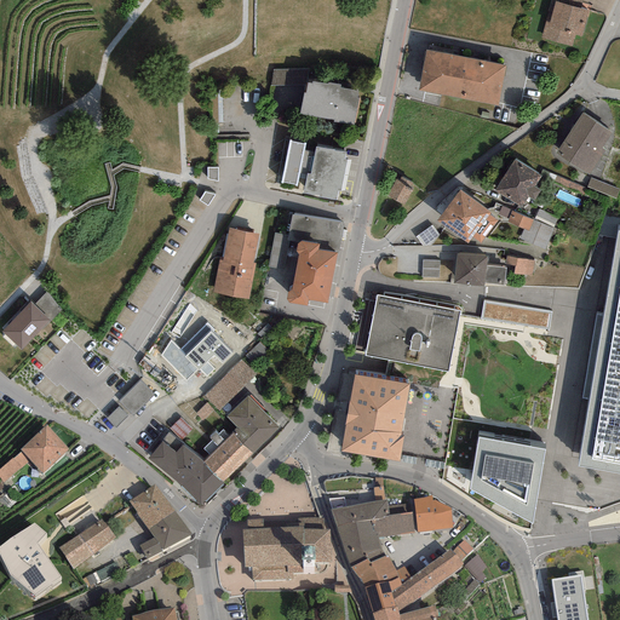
[(587,11),(554,0),(550,0),(540,38),(572,47),(574,35),(583,36),(587,11)]
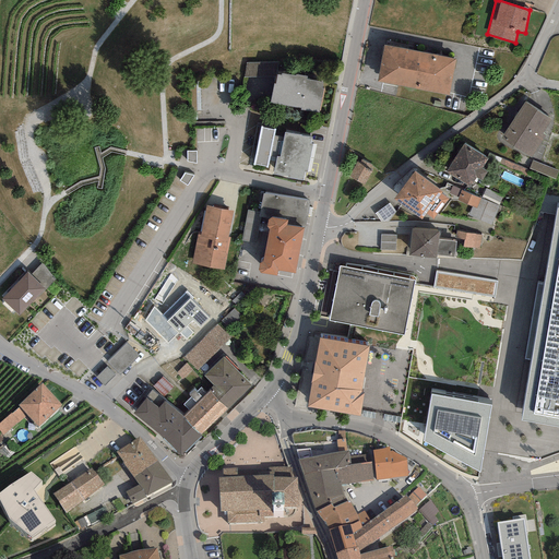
[(456,58),(383,45),(377,82),(450,95),(456,58)]
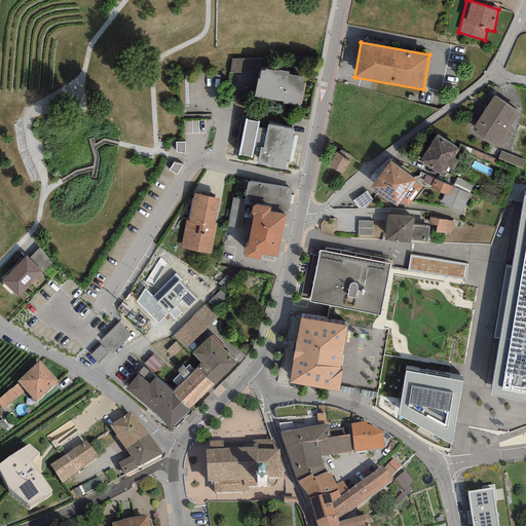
[(261,70),(261,59),(231,58),(230,72),(261,73),(261,70)]
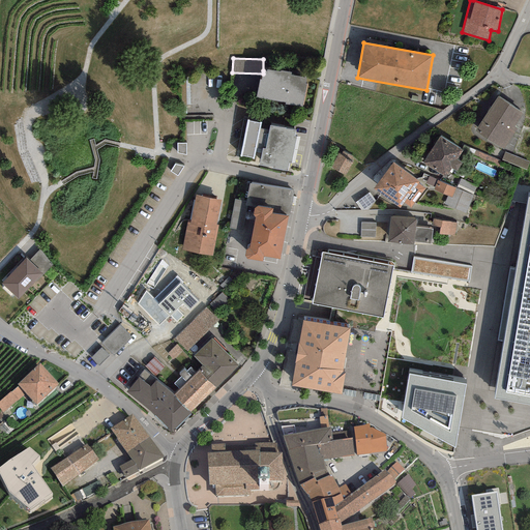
[(266,71),(263,70),(263,74),(261,80),(259,79),(256,97),(285,102),(284,106),(303,109),(307,86),(305,85),(306,79),(290,76),(290,72),(281,70),(281,72),(267,69),(266,71)]
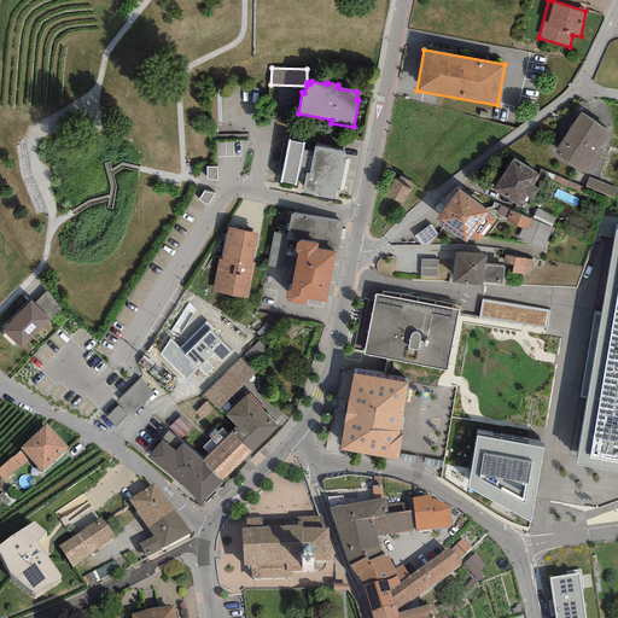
[(610,130),(579,111),(553,152),(587,173),(604,149),(600,146),(610,130)]
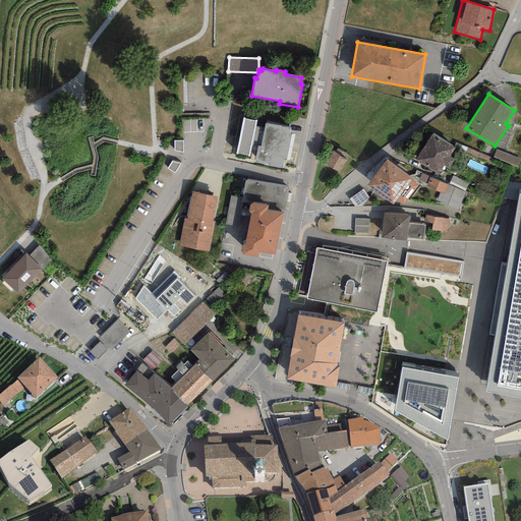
[(183,118),(183,129),(205,128),(204,117),(183,118)]
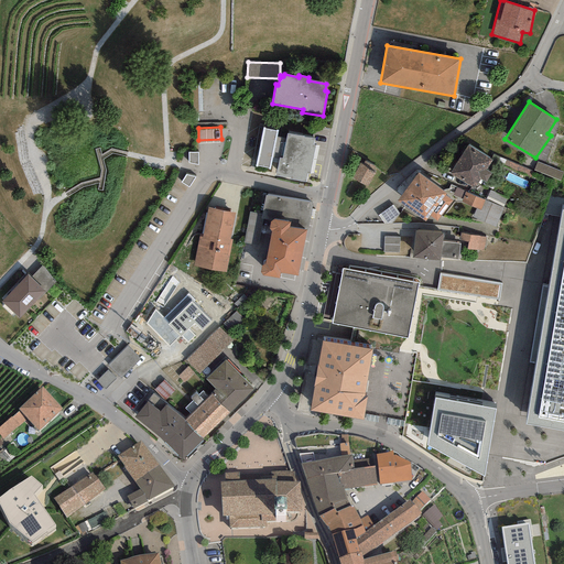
[(277,132),(262,129),(256,165),(271,169),(272,159),(278,160),(274,176),(306,182),(307,174),(311,175),(316,145),(312,145),(314,139),(286,133),(286,138),(277,136),(277,132)]
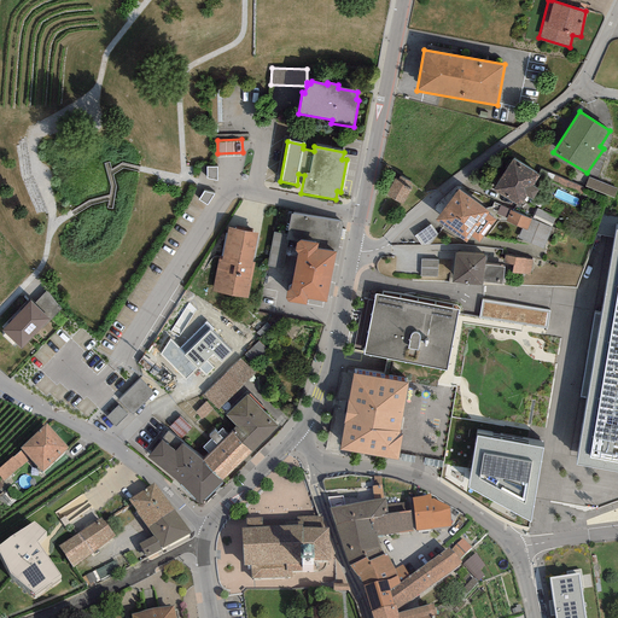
[(538,176),(512,159),(493,188),(520,207),(526,197),(532,200),(538,190),(532,186),(538,176)]
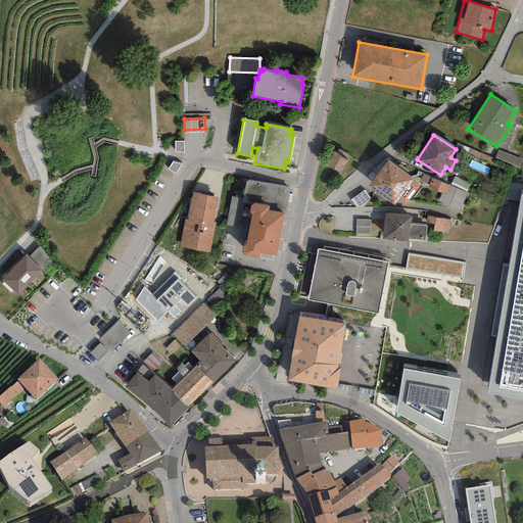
[(184,138),(175,138),(175,148),(184,150),(184,138)]
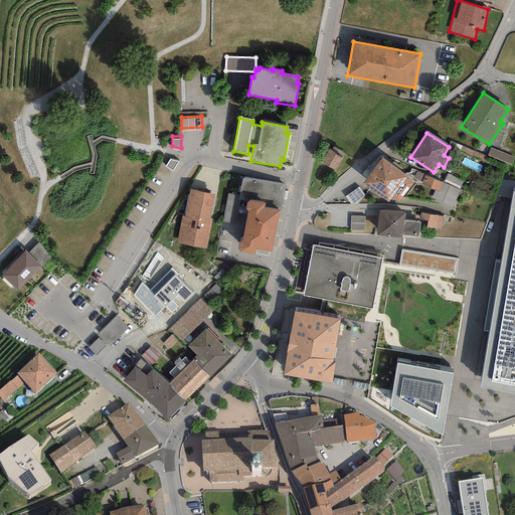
[(486,156),(462,145),(459,150),(484,161),(486,156)]
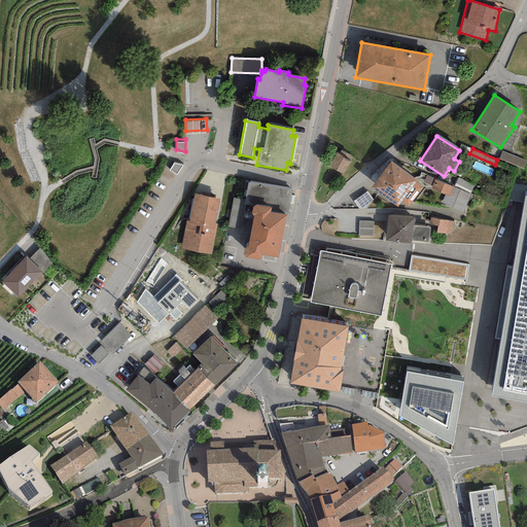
[(352,157),(337,149),(327,167),(344,175),(352,157)]
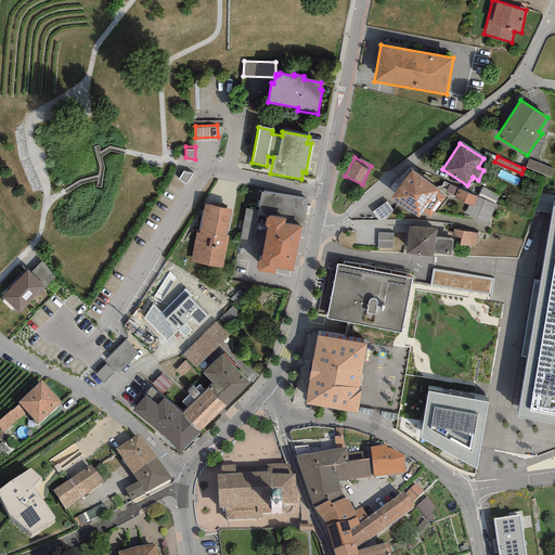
[(554,170),(528,159),(526,167),(551,178),(554,170)]
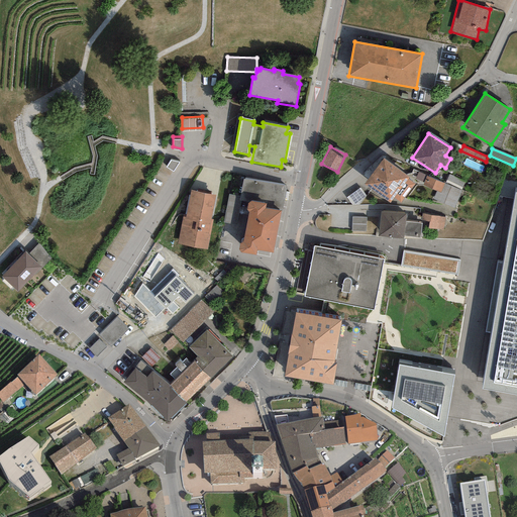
[(179,161),(171,158),(167,165),(173,170),(179,161)]
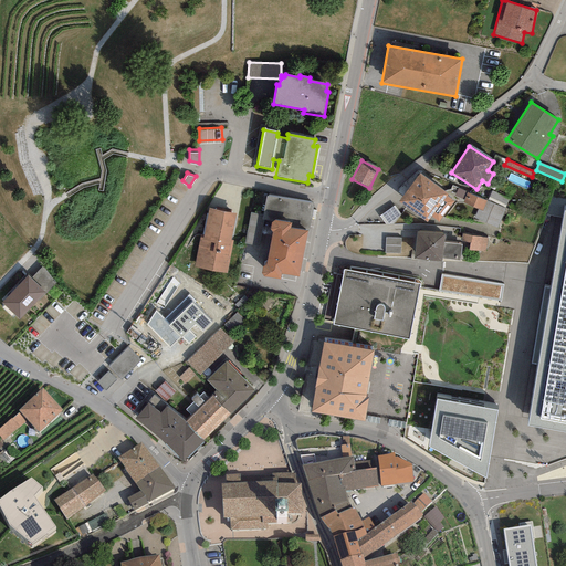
[(448,194),(420,174),(398,202),(426,223),(431,217),(439,223),(456,202),(447,196),(448,194)]
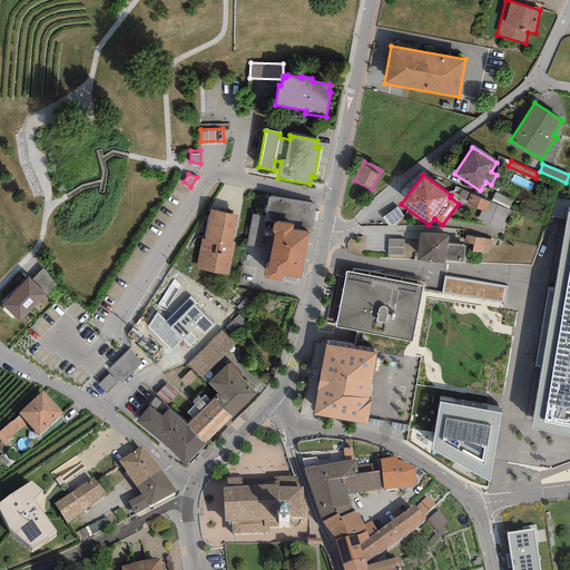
[(490,203),(461,190),(458,198),(467,202),(467,204),(481,210),(485,212),(490,203)]
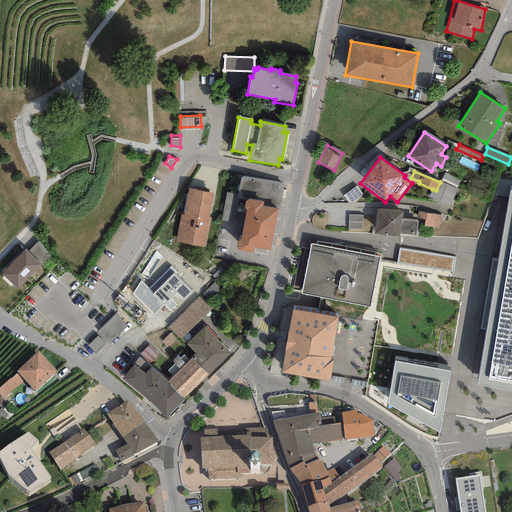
[(460,180),(445,173),(441,180),(456,187),(460,180)]
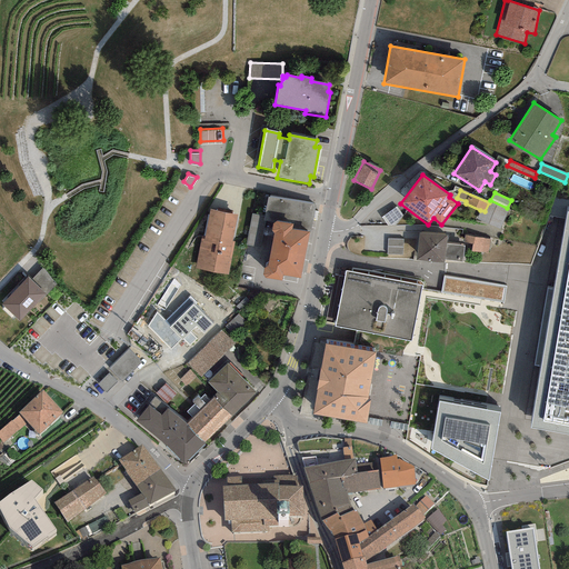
[(292,229),(310,232),(315,205),(268,196),(265,215),(251,212),(246,245),(261,248),(265,228),(271,229),(272,220),(293,223),(292,229)]
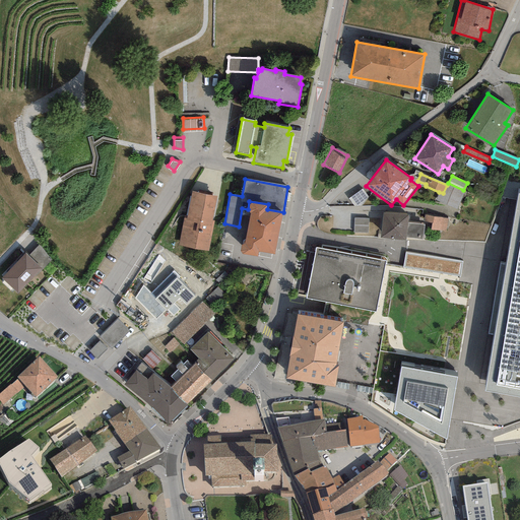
[(463,191),(447,185),(443,193),(439,192),(436,201),(456,209),(463,191)]
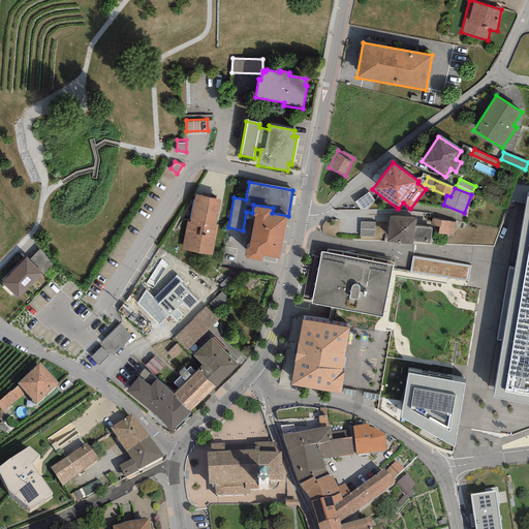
[(374,200),(368,192),(354,200),(361,210),(374,200)]
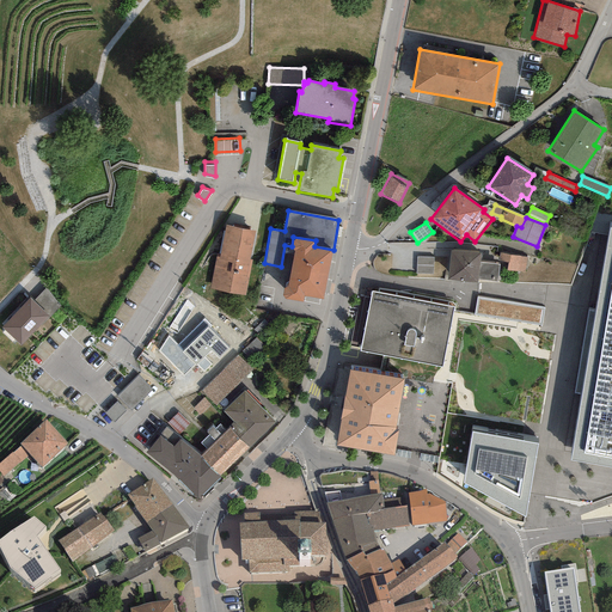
[(255,231),(226,226),(221,255),(216,254),(209,288),(245,295),(252,261),(250,261),(255,231)]
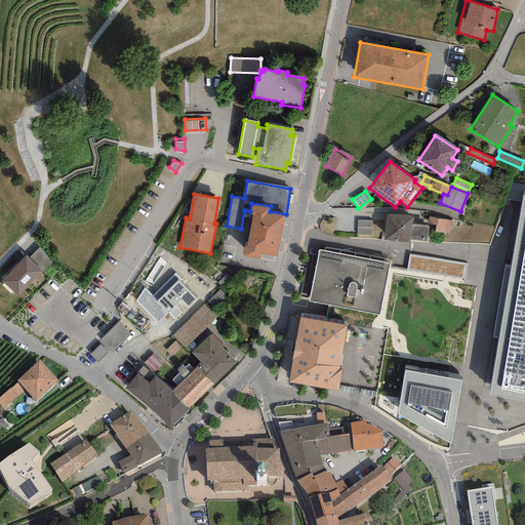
[(524,194),(522,195),(510,267),(506,266),(493,335),(499,336),(489,395),(524,400),(524,194)]
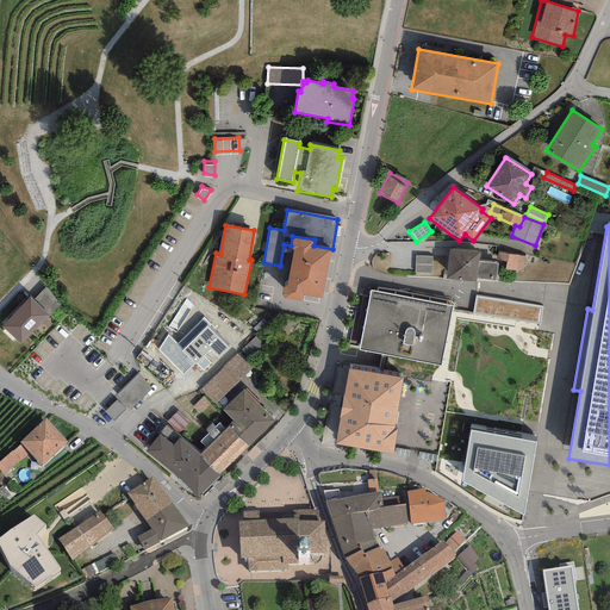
[(315,240),(292,236),(291,246),(293,249),(287,285),(284,286),(281,294),(284,298),(303,302),(304,297),(323,300),(332,249),(313,246),(315,240)]
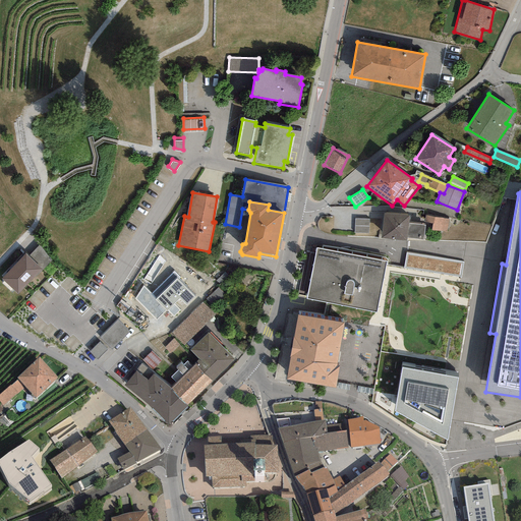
[(409,216),(384,213),(381,238),(407,241),(407,238),(423,239),(425,225),(408,223),(409,216)]
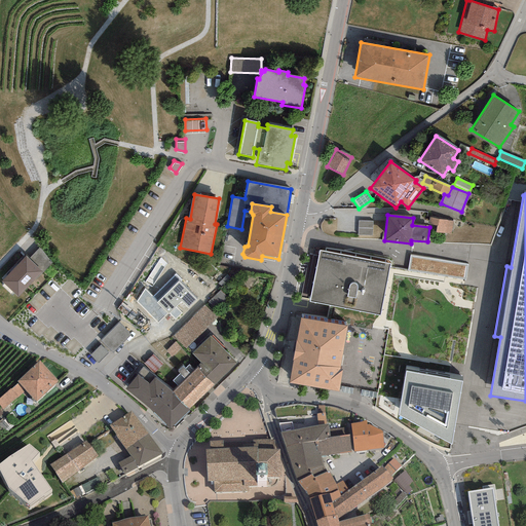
[(439,219),(429,217),(428,224),(437,225),(436,232),(450,233),(453,222),(439,219)]
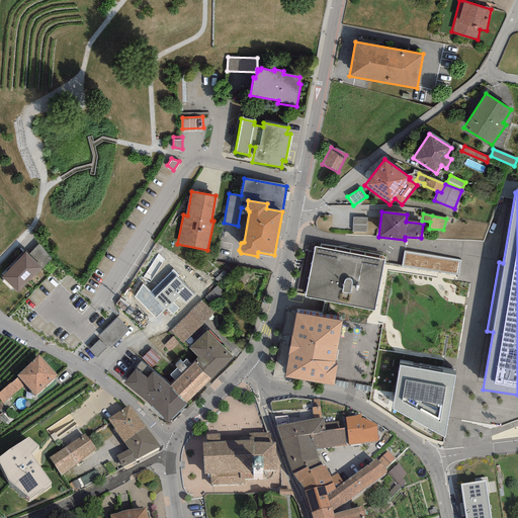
[(366,219),(353,218),(352,232),(366,232),(366,219)]
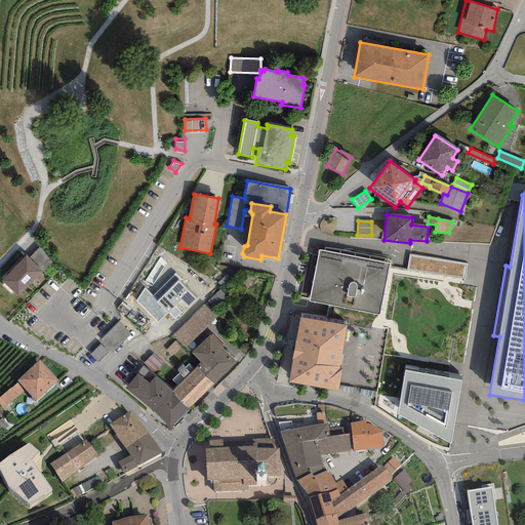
[(388,264),(319,250),(317,261),(309,300),(329,305),(378,314),(387,269),(388,264)]
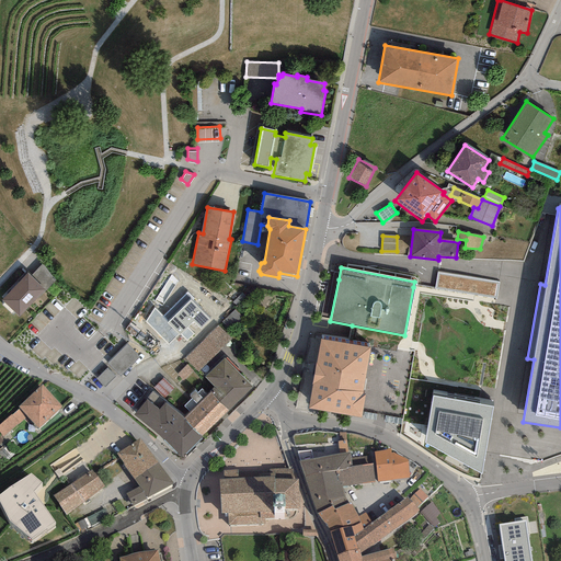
[(494,298),(497,279),(437,270),(435,286),(456,289),(455,293),(494,298)]
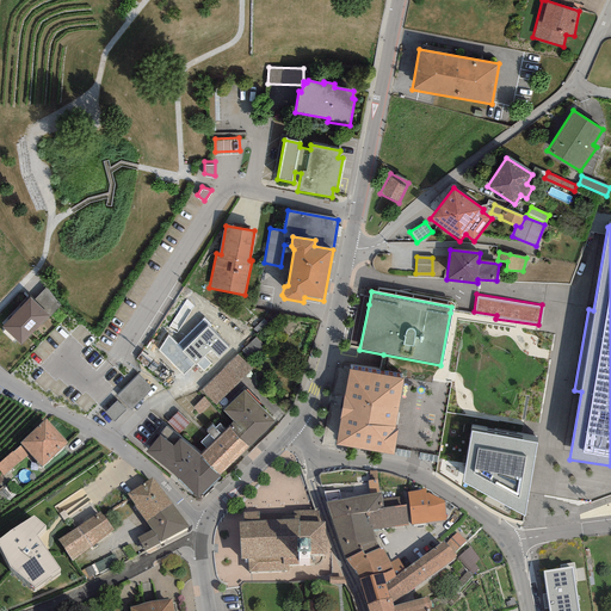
[(49,315),(29,297),(1,327),(22,345),(49,315)]
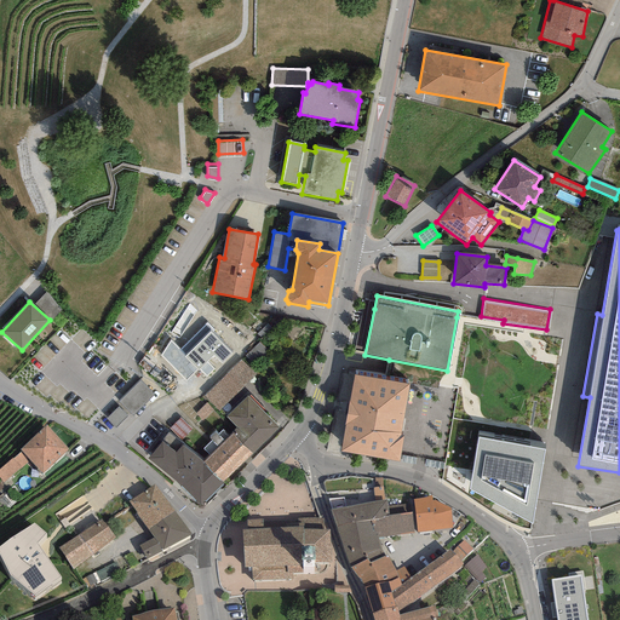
[(161,355),(185,380),(197,369),(199,371),(200,369),(207,377),(214,369),(206,362),(213,355),(222,363),(231,354),(211,333),(213,331),(207,323),(179,350),(171,342),(161,355)]
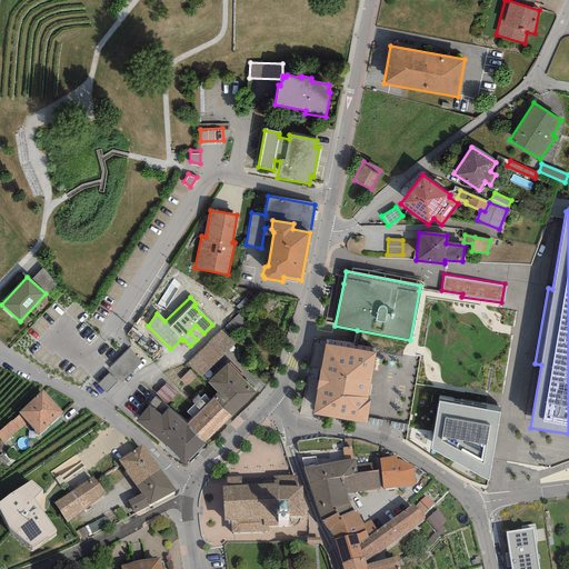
[(247,320),(238,312),(227,323),(236,331),(247,320)]
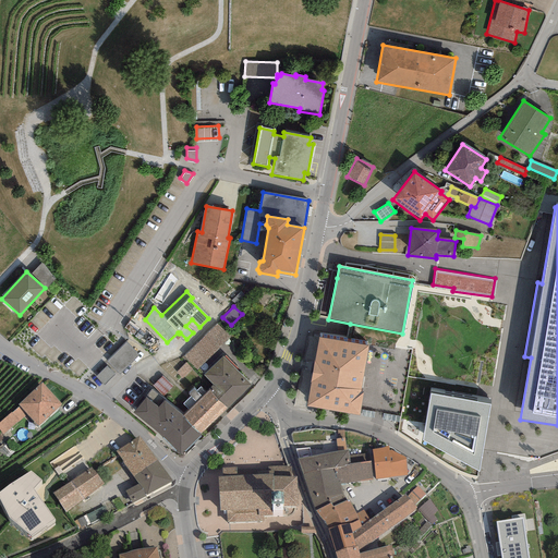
[(230,337),(216,324),(183,356),(196,370),(230,337)]
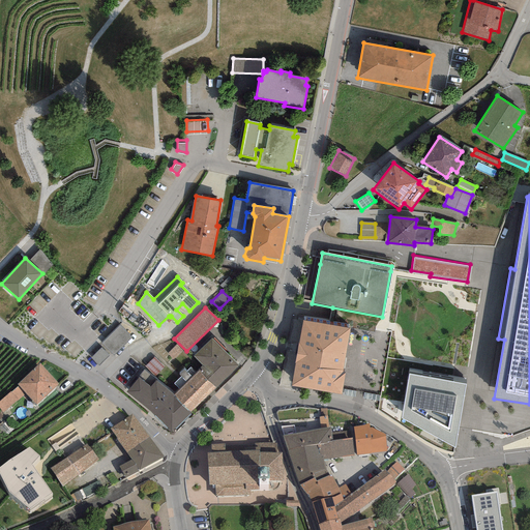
[(350,327),(302,320),(297,353),(291,386),(341,394),(345,373),(343,372),(350,327)]
